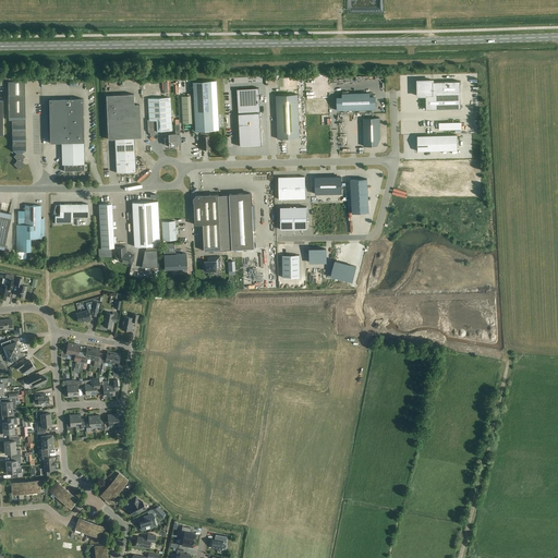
[(426,109),(461,109),(460,82),(433,82),(433,80),(417,81),(417,96),(426,96),(426,109)]
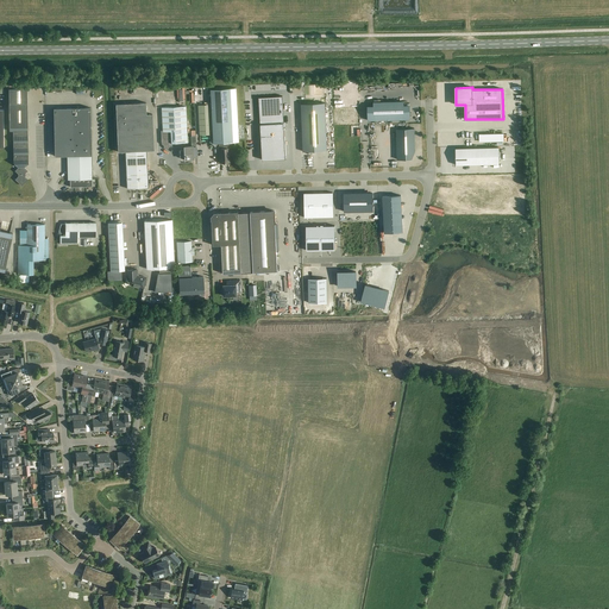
[(8,89),(8,104),(10,131),(13,131),(13,161),(13,163),(18,168),(14,171),(18,174),(18,176),(16,180),(22,186),(27,180),(24,176),(24,174),(27,170),(24,168),(29,163),(29,159),(27,131),(26,104),(26,88),(8,89)]
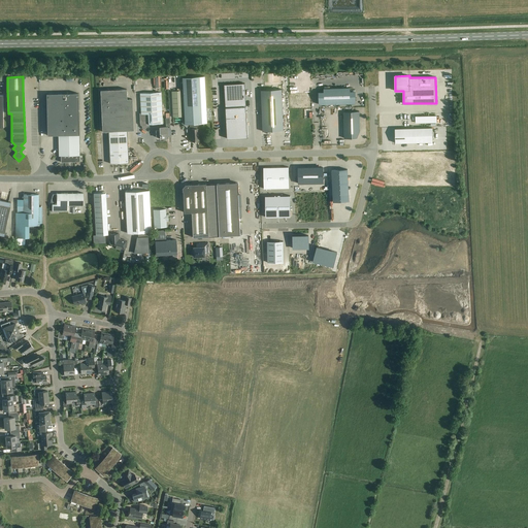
[(183,91),(185,117),(185,118),(185,122),(187,124),(190,124),(190,125),(190,129),(198,129),(198,124),(201,124),(200,92),(199,76),(182,77),(183,91)]
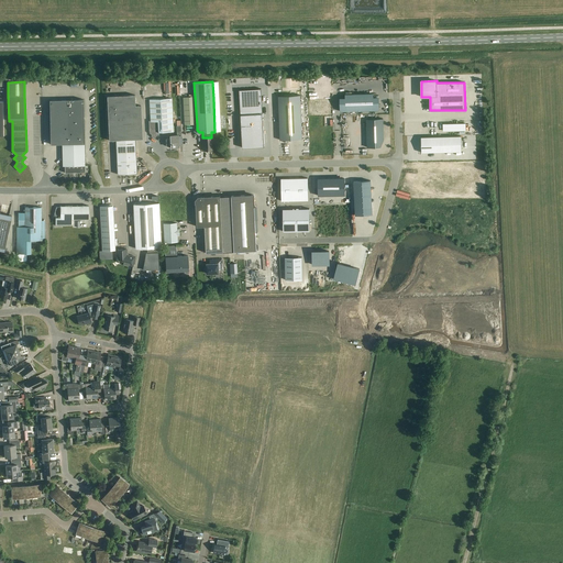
[(286,87),(267,87),(269,142),(289,141),(286,87)]
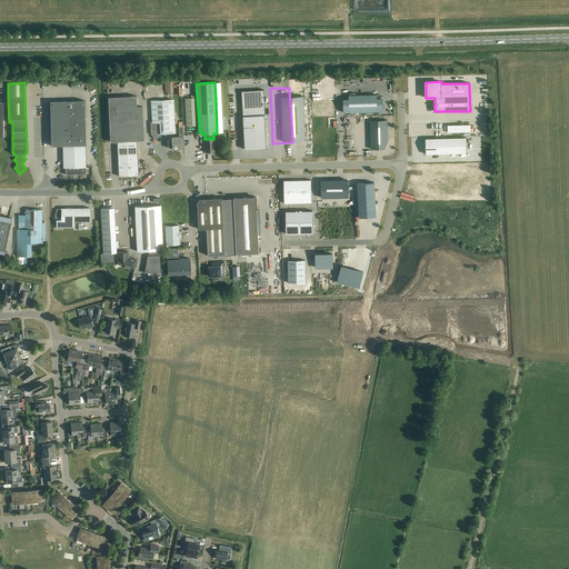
[(263,90),(241,91),(243,116),(266,115),(263,90)]
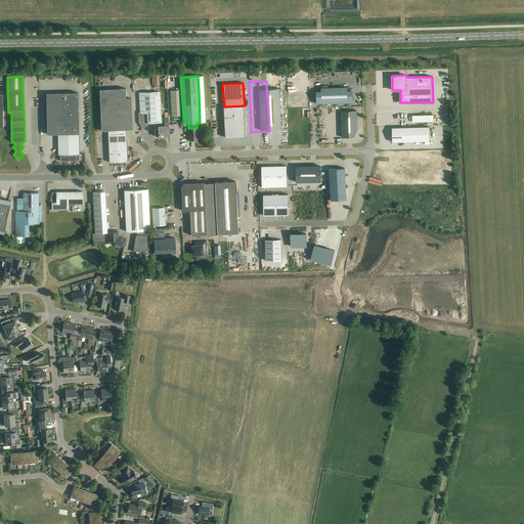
[(347,92),(347,87),(321,88),(321,93),(316,93),(316,103),(353,102),(352,92),(347,92)]
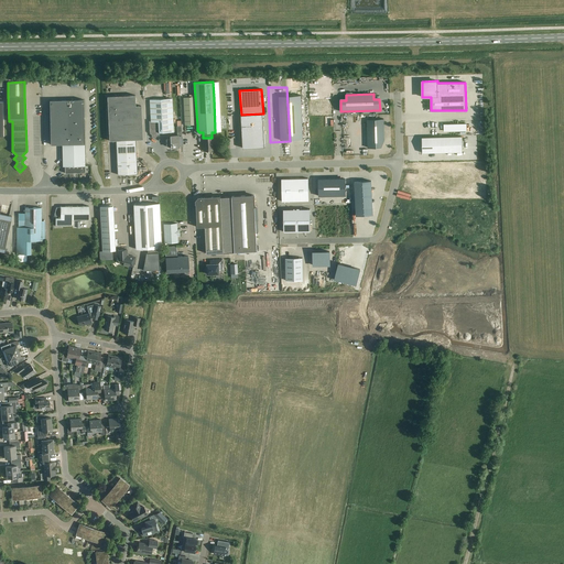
[(109,141),(116,140),(136,139),(142,139),(141,106),(136,106),(134,95),(107,96),(109,141)]
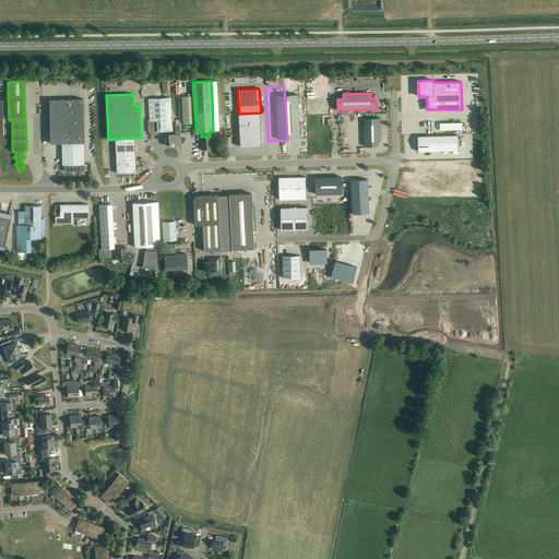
[(182,123),(194,123),(193,96),(181,97),(182,123)]
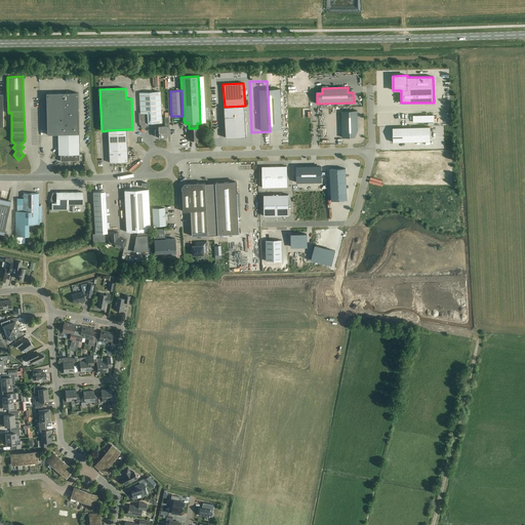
[(140,126),(144,129),(149,123),(161,123),(160,91),(139,92),(140,113),(138,113),(139,124),(142,126),(140,126)]
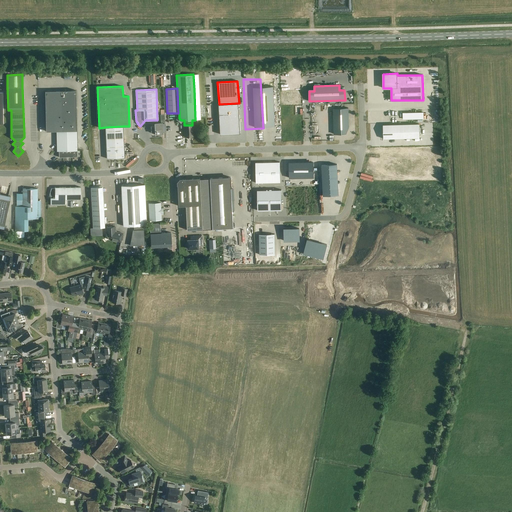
[(67,157),(69,157),(72,157),(77,157),(76,91),(45,91),(46,131),(56,131),(57,151),(59,151),(59,157),(67,157)]
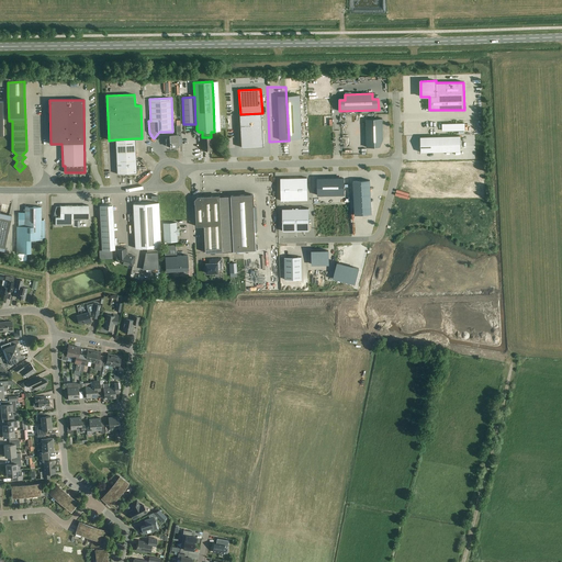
[(262,113),(240,114),(242,148),(263,147),(262,113)]
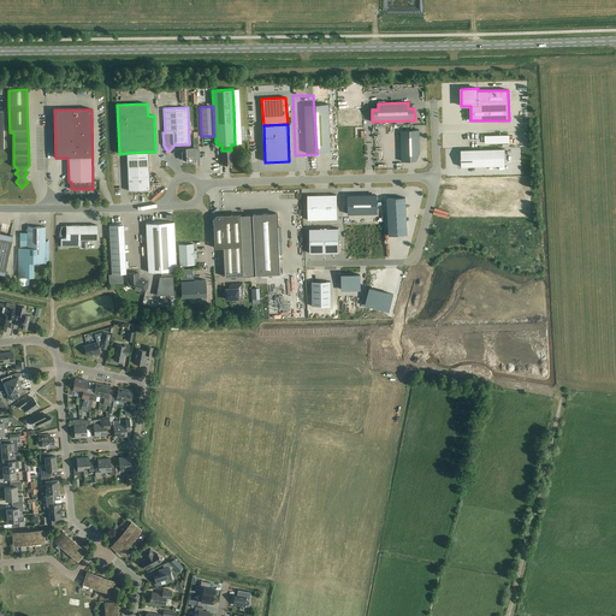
[(415,152),(420,152),(419,130),(401,131),(402,161),(415,161),(415,152)]
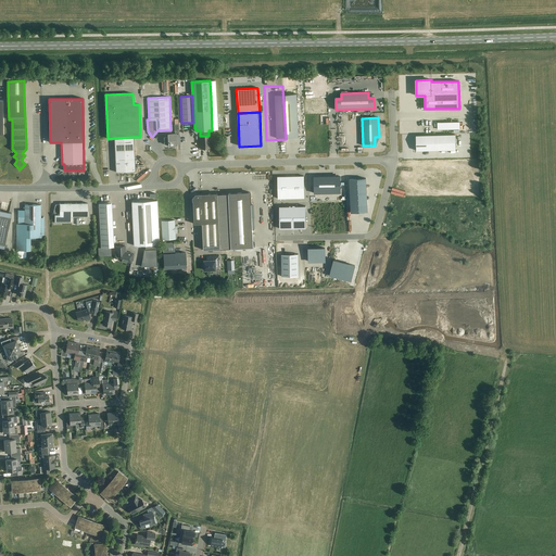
[(176,143),(179,142),(178,125),(174,125),(175,134),(168,134),(168,137),(164,137),(165,143),(166,146),(176,144),(176,143)]
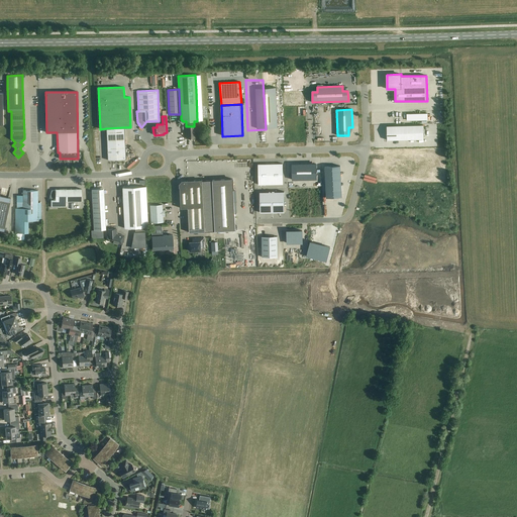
[(423,125),(387,126),(387,140),(423,139),(423,125)]
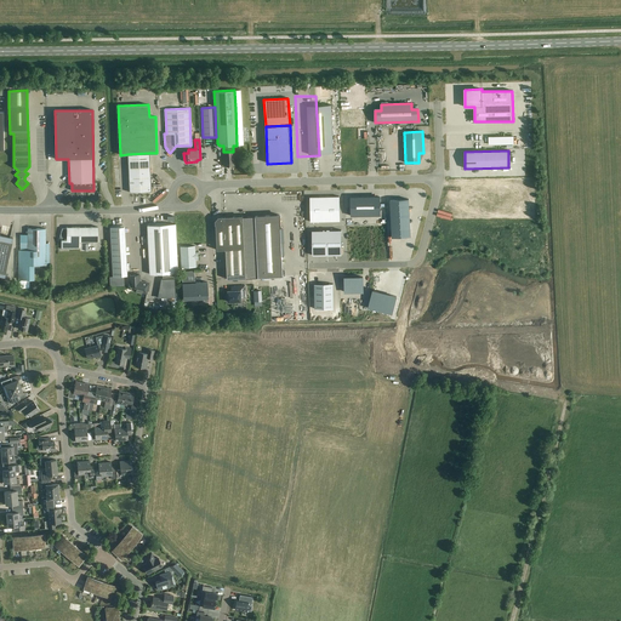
[(233,152),(223,152),(222,152),(223,166),(234,166),(233,152)]
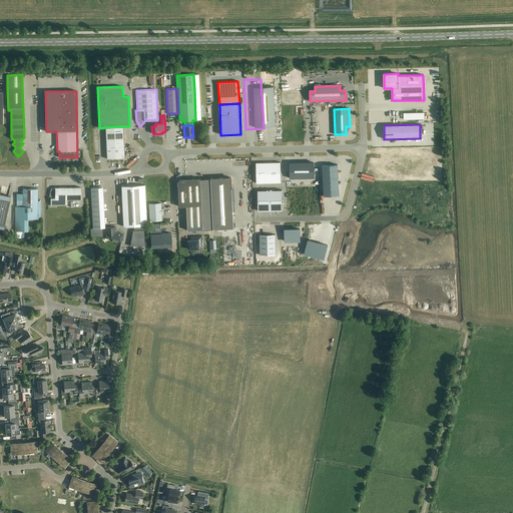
[(107,159),(125,158),(123,126),(105,127),(107,159)]
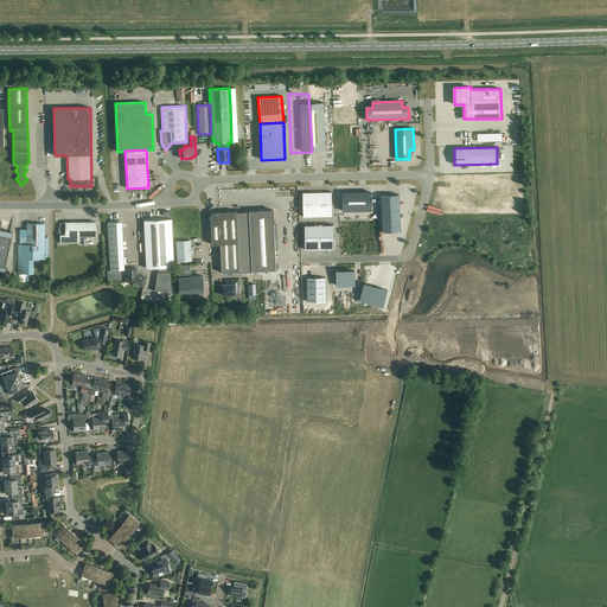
[(317,192),(302,192),(304,217),(318,217),(317,192)]
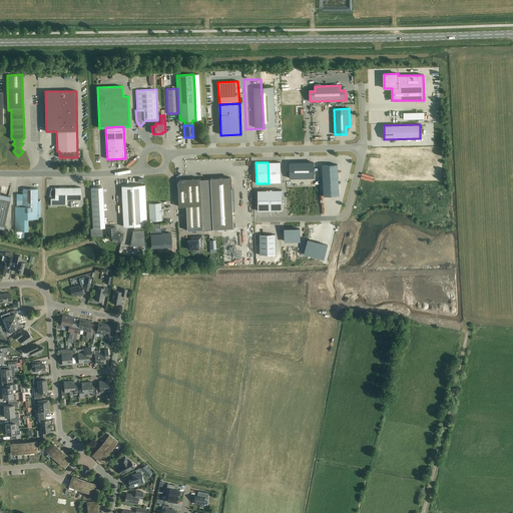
[(280,162),(268,162),(269,183),(281,182),(280,162)]
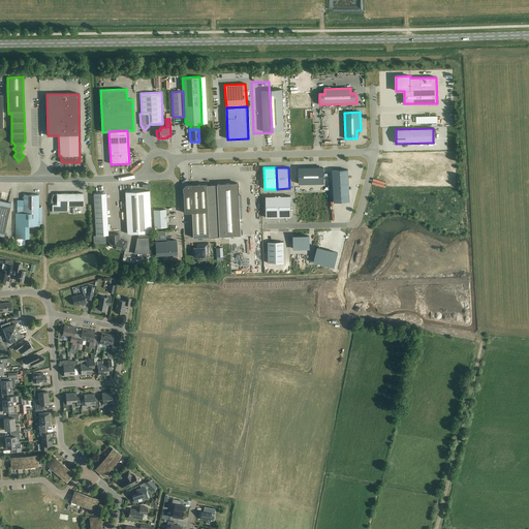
[(315,167),(299,168),(299,184),(316,184),(324,184),(323,167),(315,167)]
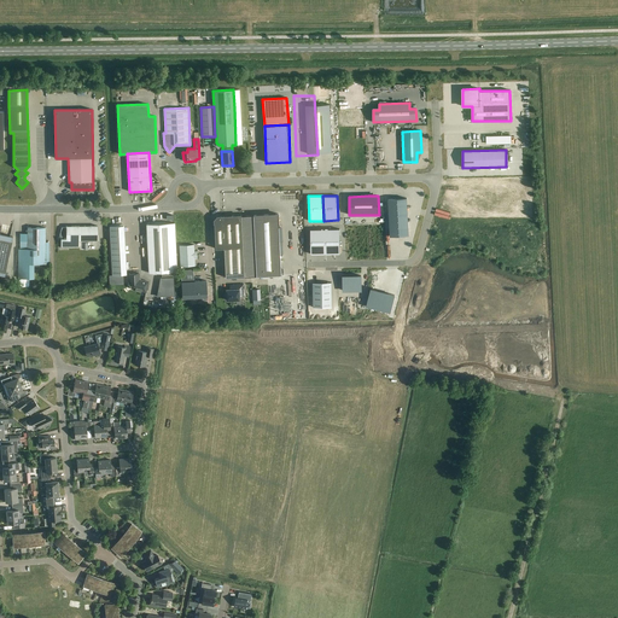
[(390,235),(408,235),(407,198),(388,199),(390,235)]
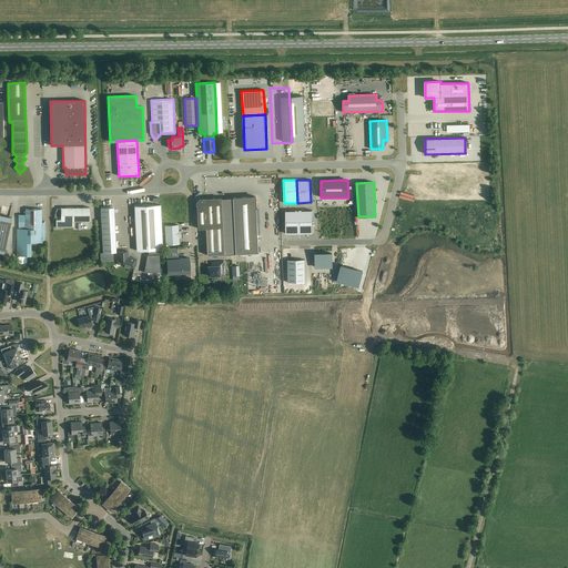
[(256,195),(233,196),(236,254),(259,253),(256,195)]
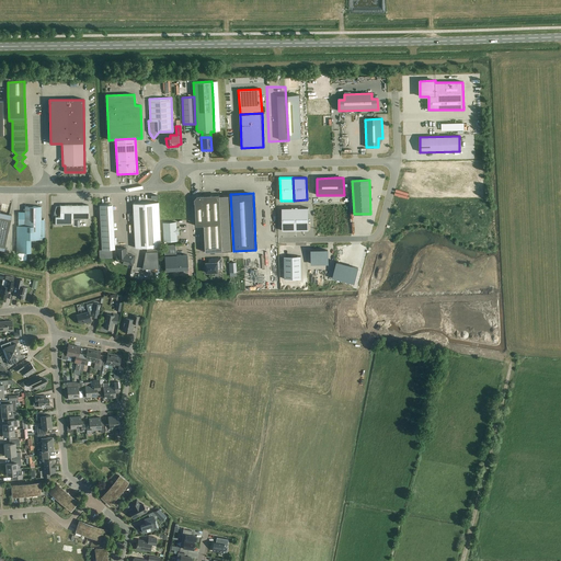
[(204,226),(205,252),(222,251),(219,196),(208,196),(198,197),(195,199),(196,226),(204,226)]
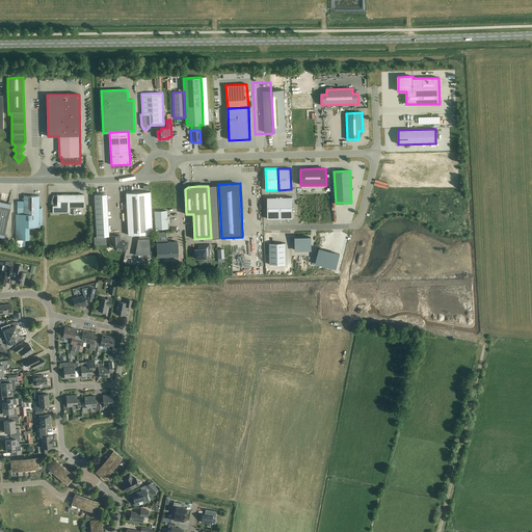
[(148,192),(126,193),(128,235),(138,235),(139,239),(138,239),(135,256),(150,255),(150,234),(152,234),(150,192),(148,192)]
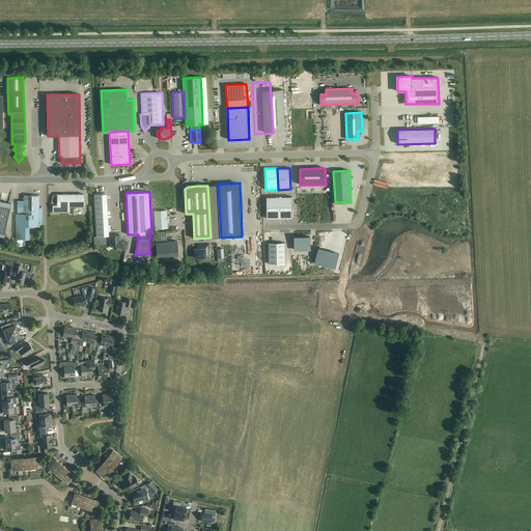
[(67,207),(76,206),(76,194),(57,195),(57,196),(53,196),(51,203),(52,203),(53,214),(53,213),(68,213),(67,207)]
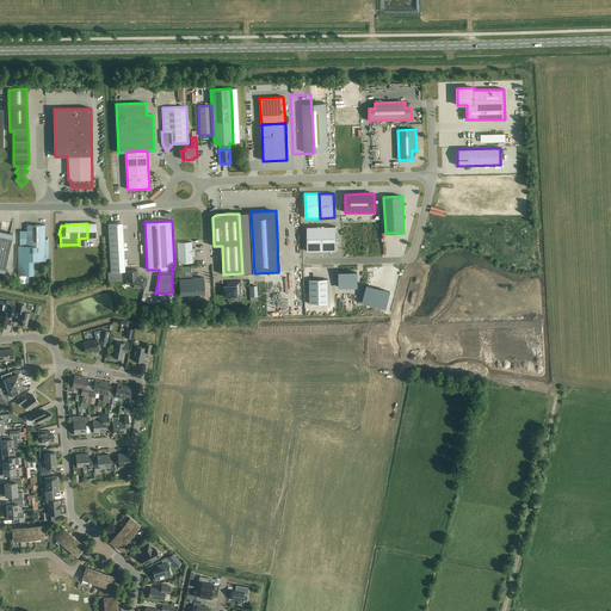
[(87,223),(87,238),(97,238),(97,223),(87,223)]
